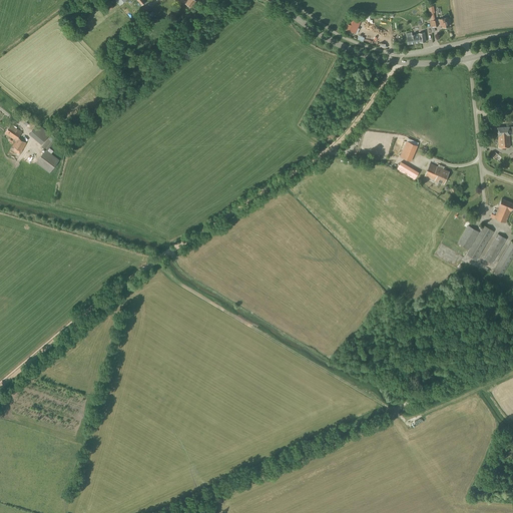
[(190,8),(196,1),(194,0),(187,0),(185,4),(190,8)]
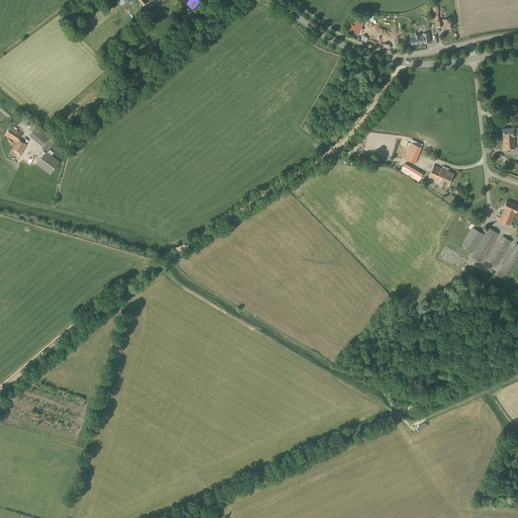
[(107,13),(114,7),(111,3),(104,9),(107,13)]
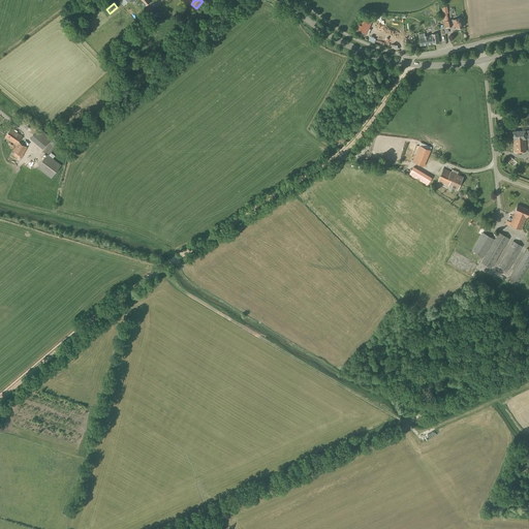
[(447,21),(446,13),(443,14),(444,22),(442,22),(444,28),(453,27),(450,20),(447,21)]
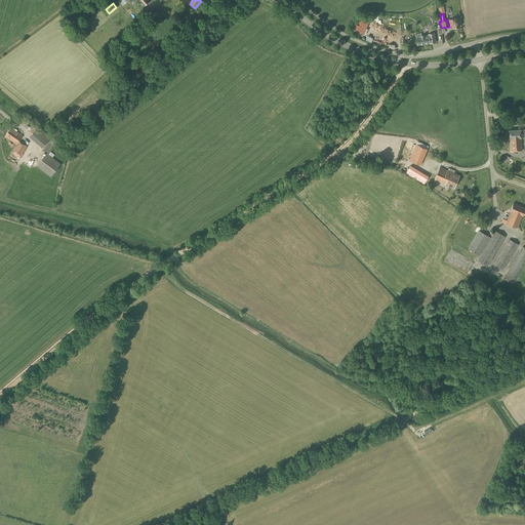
[(459,27),(457,17),(449,19),(450,27),(452,26),(453,28),(459,27)]
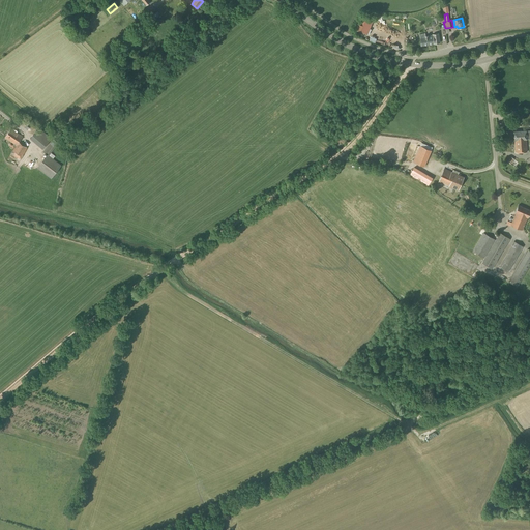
[(357,24),(354,30),(360,32),(362,26),(363,25),(357,23),(357,24)]
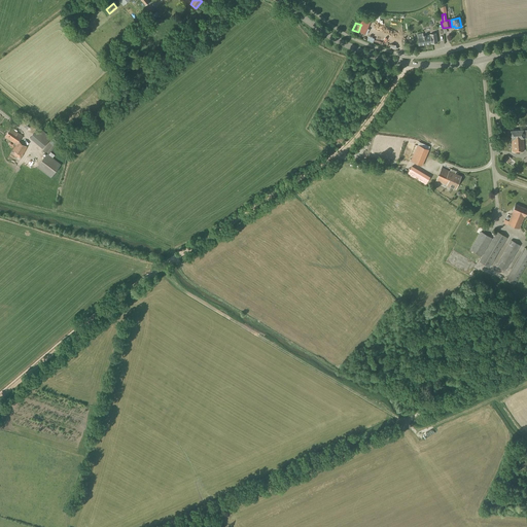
[(423,37),(423,33),(417,34),(418,38),(419,45),(431,43),(431,44),(437,43),(436,33),(429,34),(429,36),(423,37)]
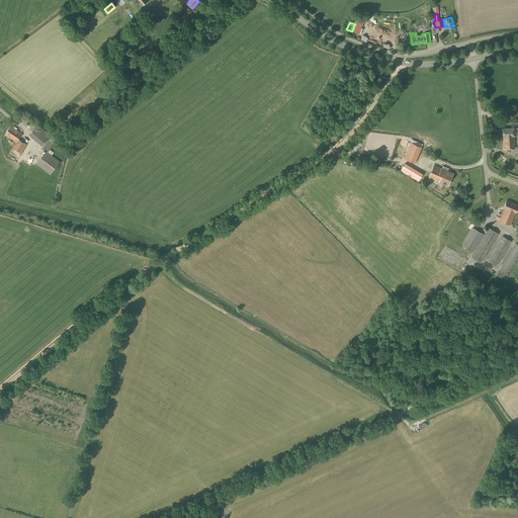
[(38,124),(29,136),(41,146),(51,136),(38,124)]
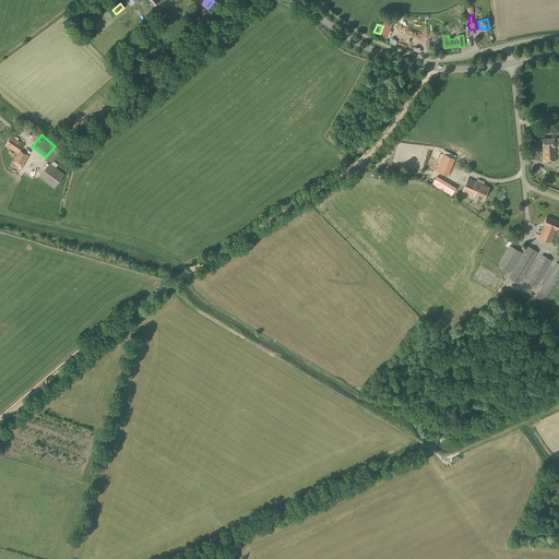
[(28,156),(20,150),(23,144),(11,137),(6,145),(14,152),(13,153),(11,152),(9,155),(13,157),(11,162),(22,168),(28,156)]
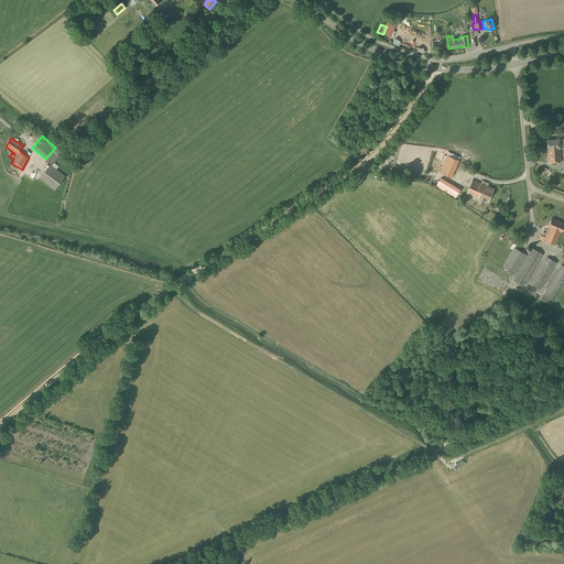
[(563,141),(560,141),(560,139),(546,140),(546,149),(548,149),(560,149),(560,148),(561,148),(563,148),(563,141)]
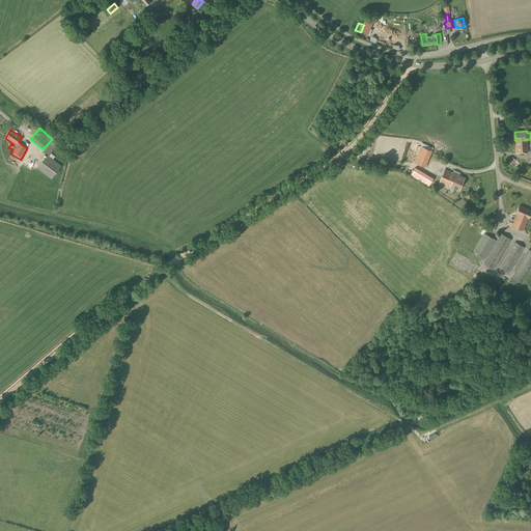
[(375,142),(380,136),(374,133),(370,139),(375,142)]
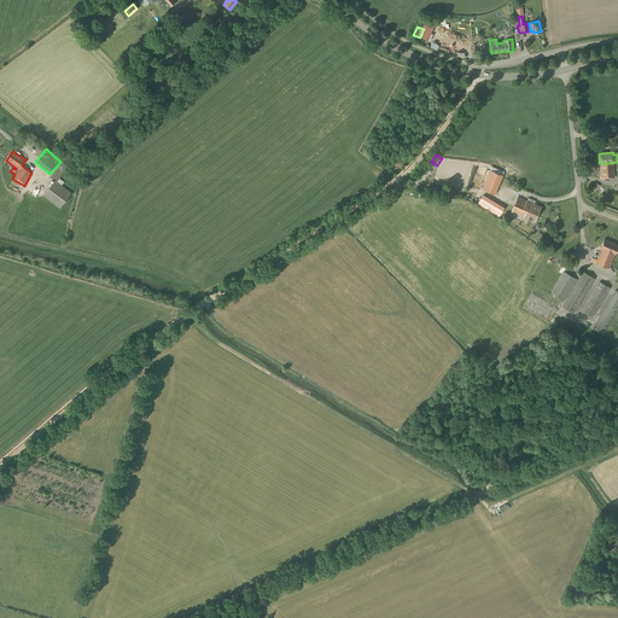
[(54,181),(42,196),(44,197),(59,209),(71,193),(62,186),(57,181),(59,179),(68,167),(62,162),(50,178),(54,181)]
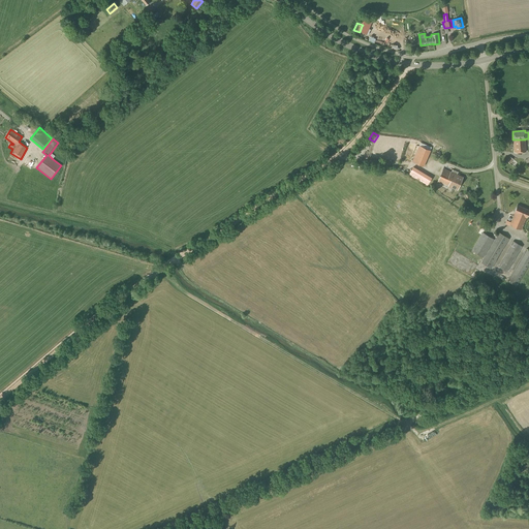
[(525,139),(514,139),(515,153),(526,152),(525,139)]
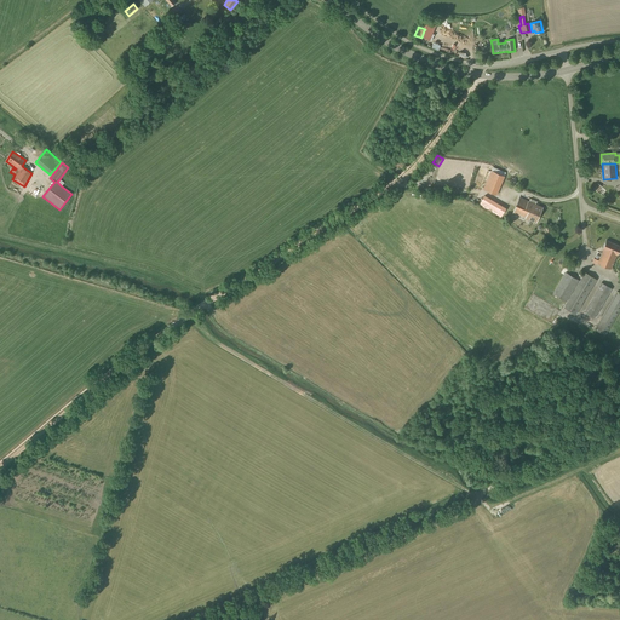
[(499,174),(501,170),(497,168),(494,172),(491,171),(483,190),(497,195),(505,177),(499,174)]
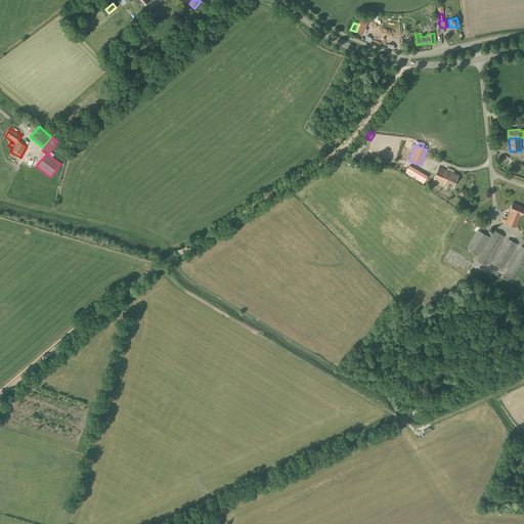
[(408,165),(404,173),(423,183),(427,176),(408,165)]
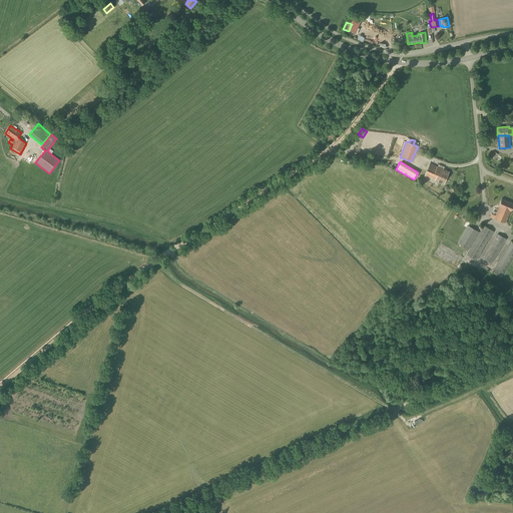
[(443,184),(449,171),(440,168),(440,167),(430,163),(424,176),(434,180),(443,184)]
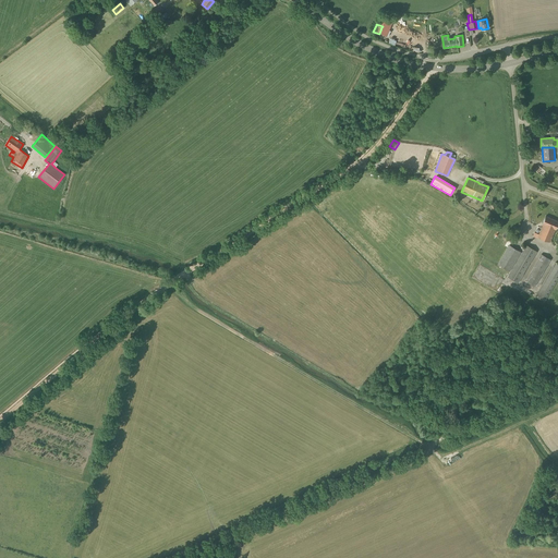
[(556,230),(557,223),(557,221),(546,217),(543,223),(543,225),(537,238),(550,243),(556,229),(556,230)]
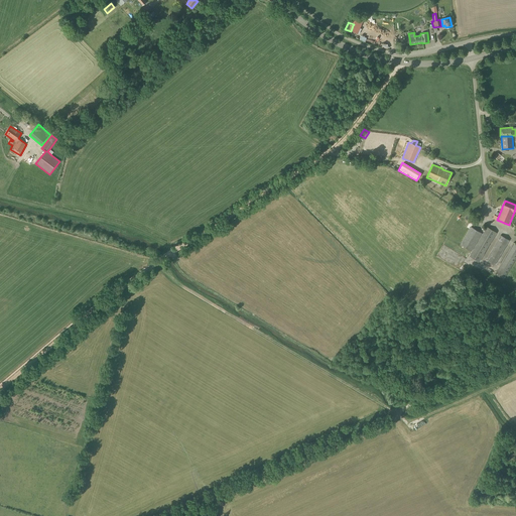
[(483,234),(471,227),(460,245),(472,252),(469,256),(479,262),(497,233),(487,227),(483,234)]
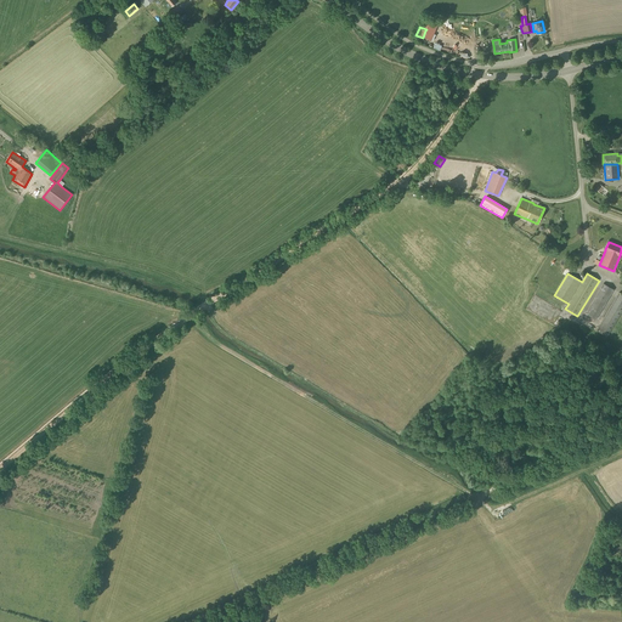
[(597,320),(614,289),(603,283),(586,314),(597,320)]
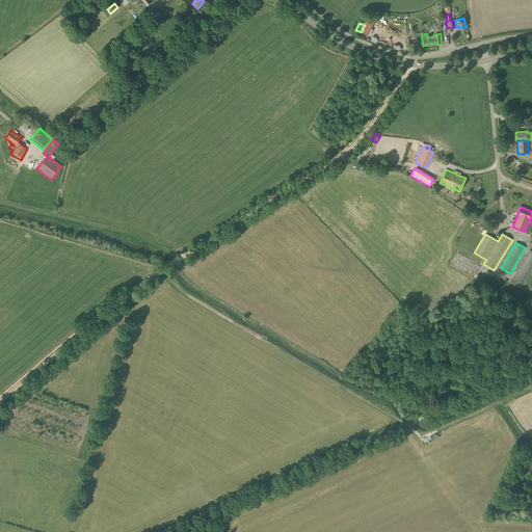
[(520,288),(531,266),(531,251),(529,250),(510,283),(520,288)]
